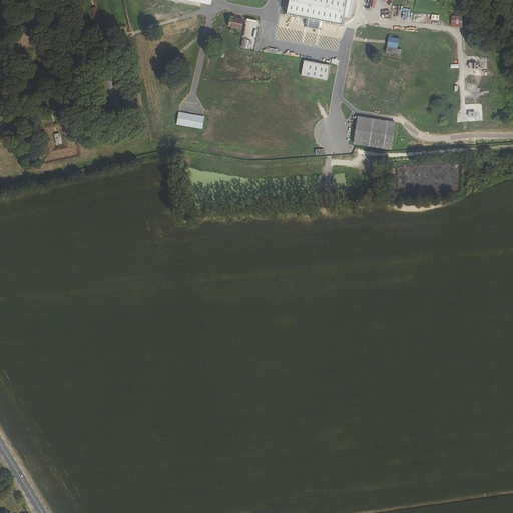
[(347,0),(351,0),(355,0),(291,0),(288,15),(343,25),(347,0)]
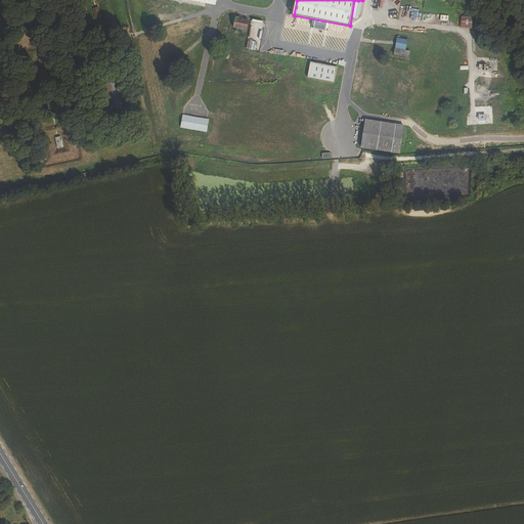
[(461,16),(461,28),(472,29),(472,17),(461,16)]
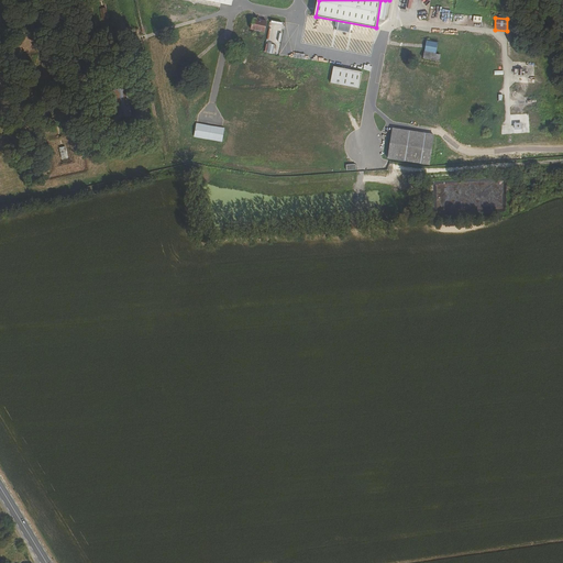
[(271,21),(265,53),(277,55),(283,23),(271,21)]
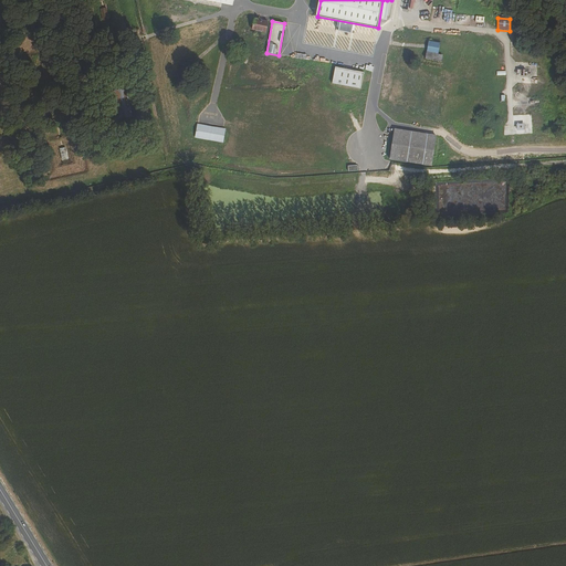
[(258,37),(261,38),(262,34),(266,35),(269,25),(255,22),(253,32),(258,33),(258,37)]
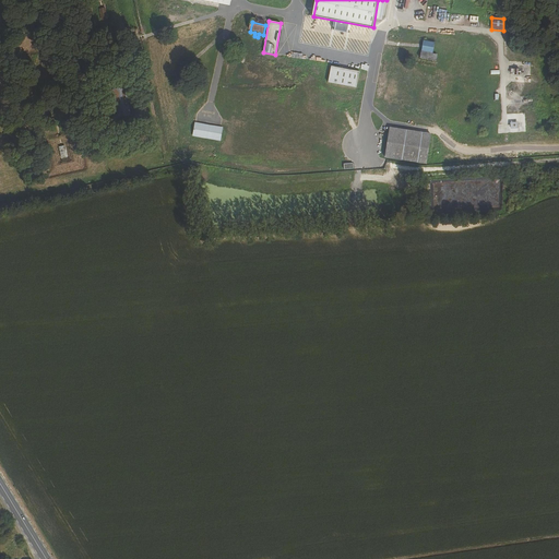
[(432,55),(433,44),(424,43),(421,60),(436,61),(436,55),(432,55)]
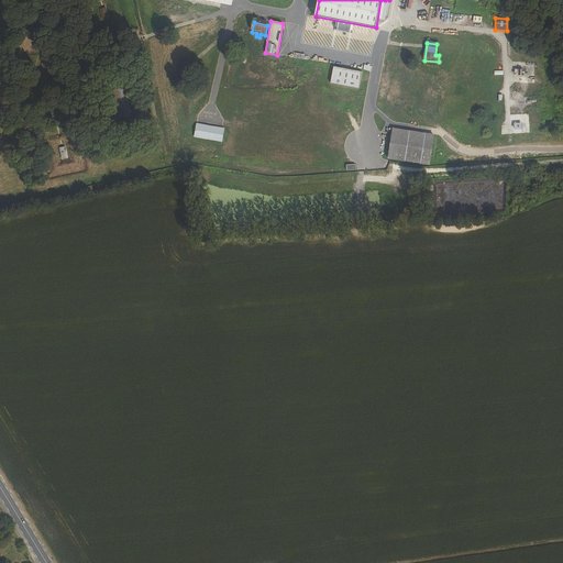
[(35,64),(40,85),(46,83),(42,62),(35,64)]
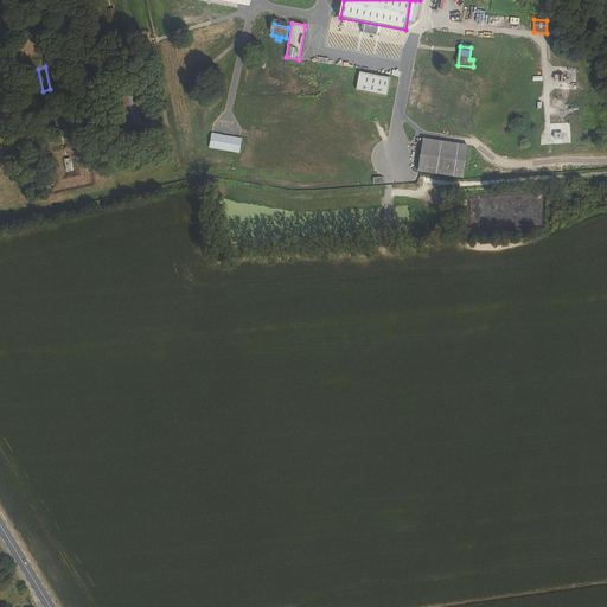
[(358,91),(388,97),(390,80),(360,74),(358,91)]
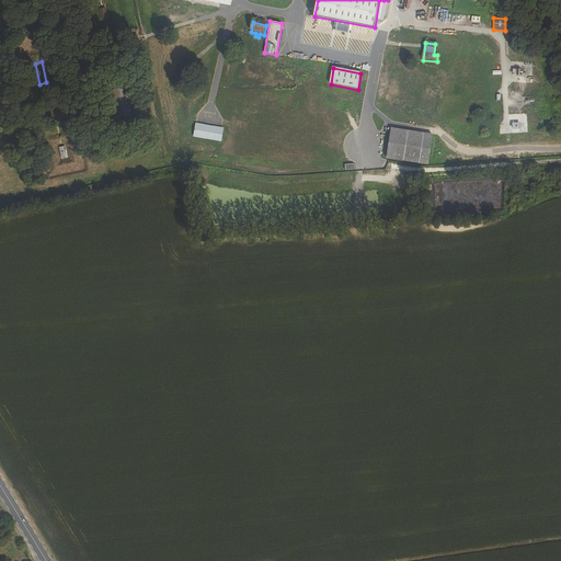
[(113,91),(119,117),(132,114),(125,88),(113,91)]
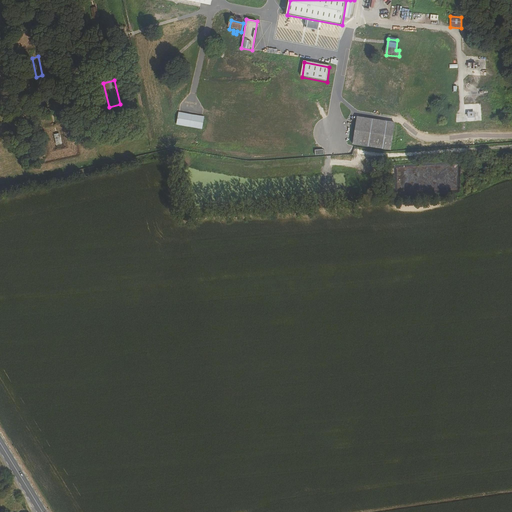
[(177,125),(202,130),(205,119),(179,114),(177,125)]
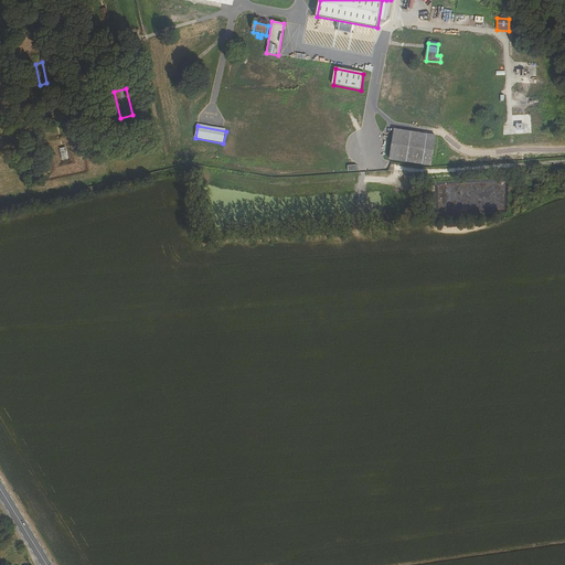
[(436,137),(394,130),(391,159),(432,167),(436,137)]
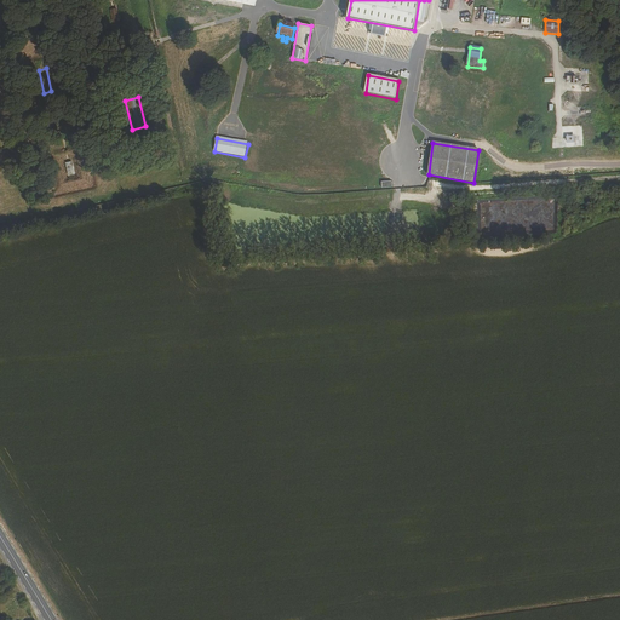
All buildings are outlined.
